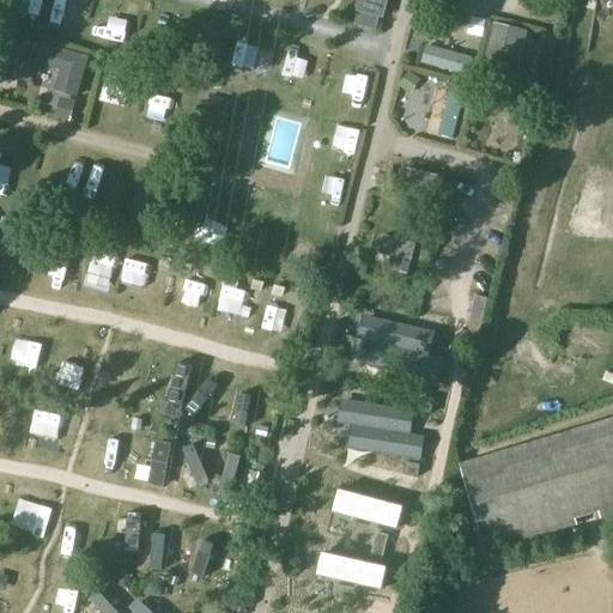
[(387,0),(359,0),(358,11),(383,18),(387,0)]
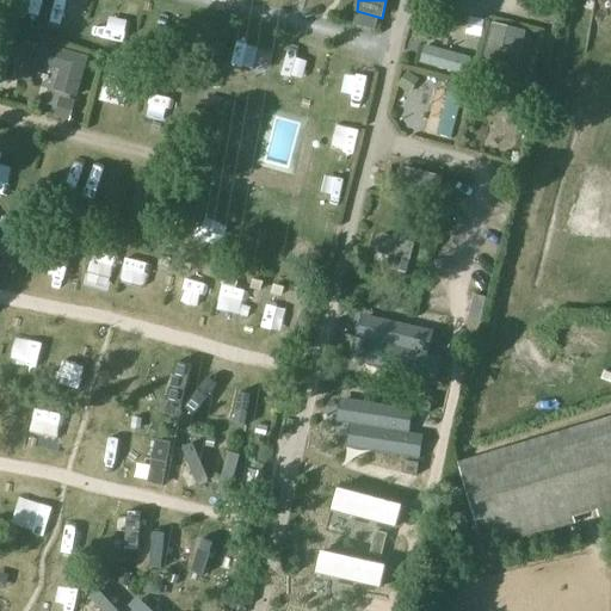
[(481,37),(485,22),(485,20),(477,19),(470,17),(467,34),(481,37)]
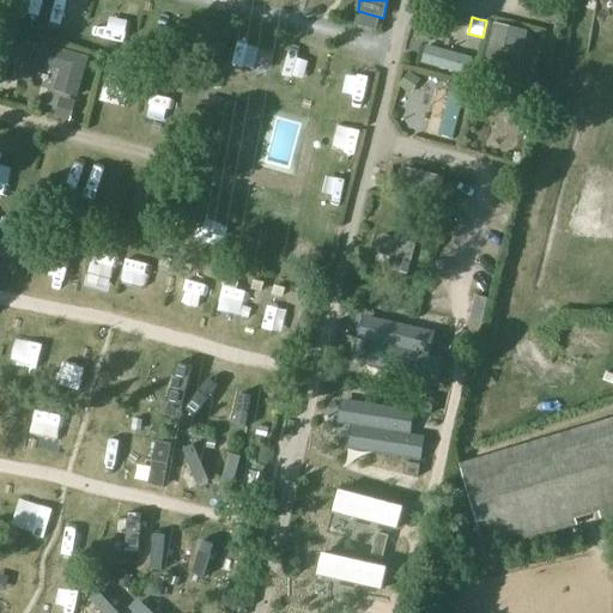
[(495,24),(481,78),(515,86),(528,32),(495,24)]
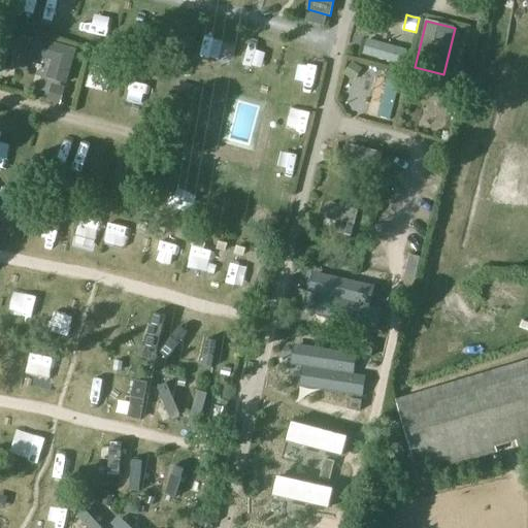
[(76,50),(38,39),(33,57),(57,63),(52,78),(67,83),(76,50)]
